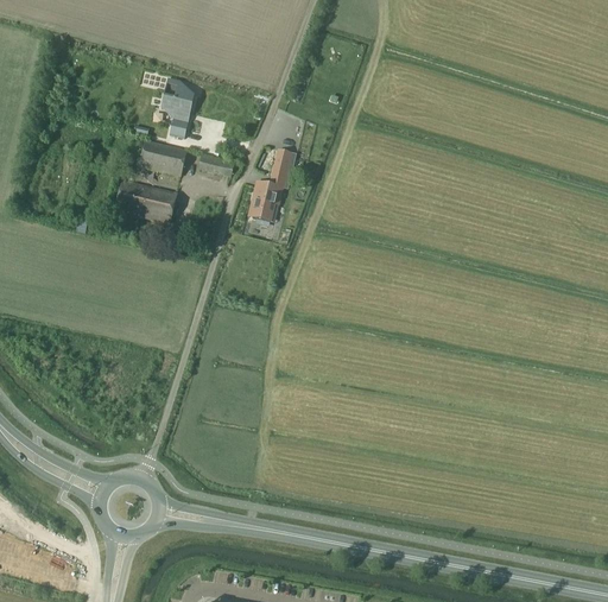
[(184,135),(195,92),(187,90),(179,83),(181,78),(168,75),(160,105),(169,107),(175,112),(170,132),(184,135)]
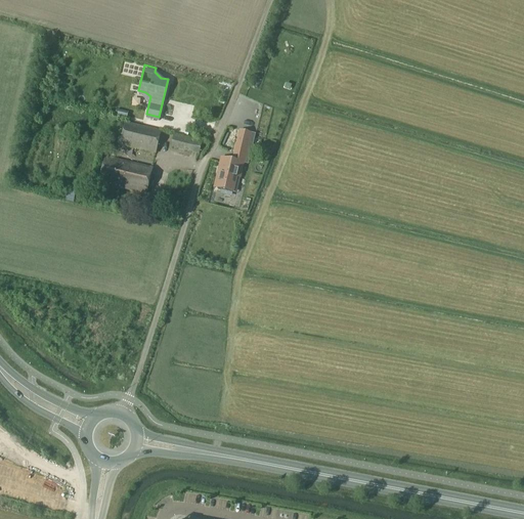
[(84,92),(82,101),(106,107),(108,98),(84,92)]
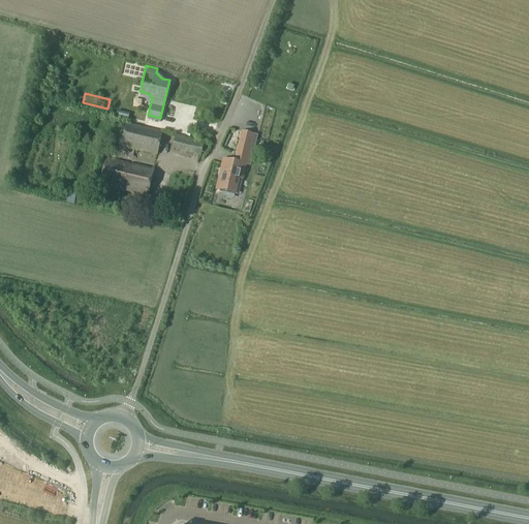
[(162,128),(127,120),(126,124),(123,137),(121,143),(157,151),(162,128)]
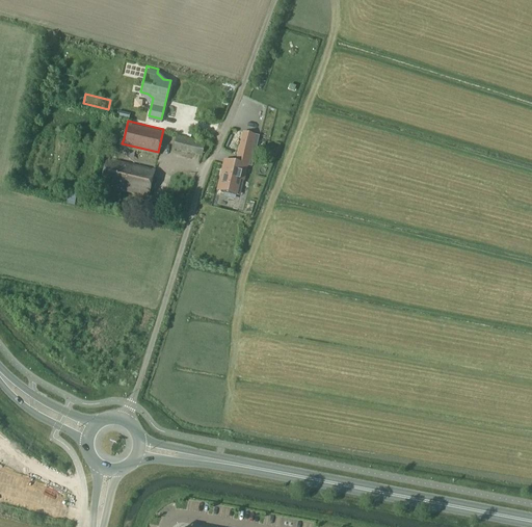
[(249,154),(256,131),(243,128),(237,152),(249,154)]
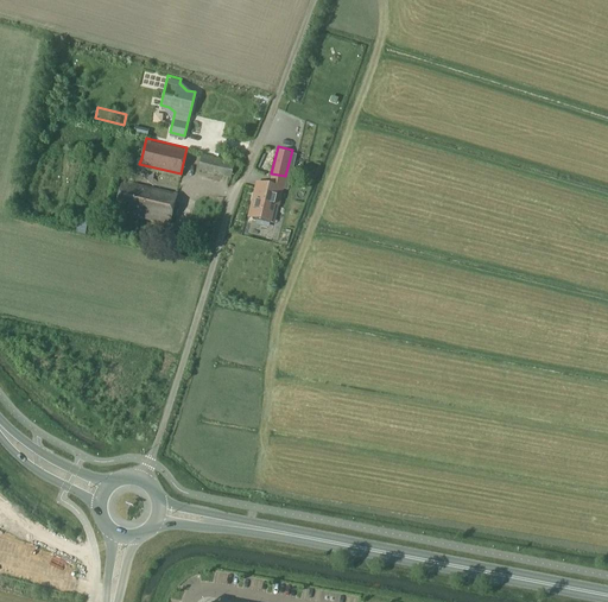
[(177,190),(125,178),(116,209),(127,211),(128,210),(171,220),(177,190)]
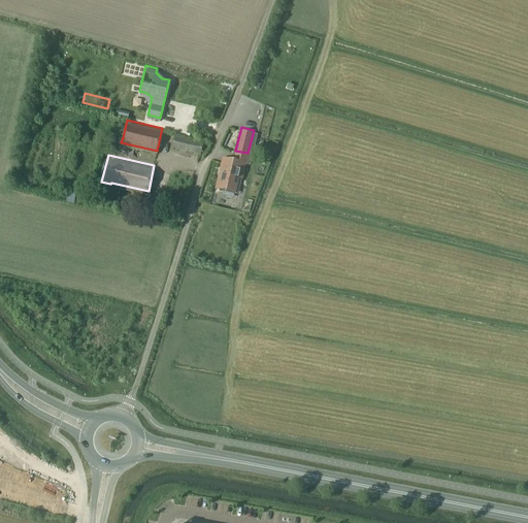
[(227,155),(225,163),(221,162),(219,170),(223,171),(219,187),(234,190),(242,159),(227,155)]
